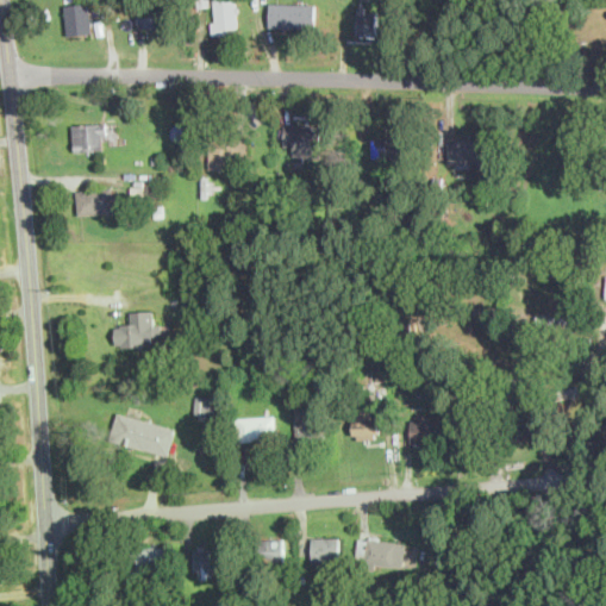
[(235,0),(210,0),(210,36),(235,36),(235,0)]
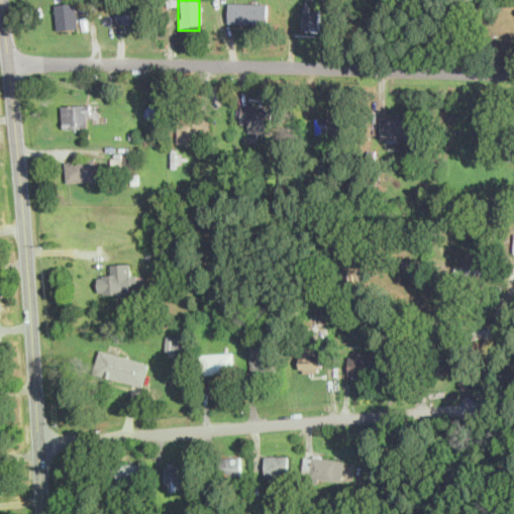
[(56,31),(77,29),(75,4),(53,6),(56,31)]
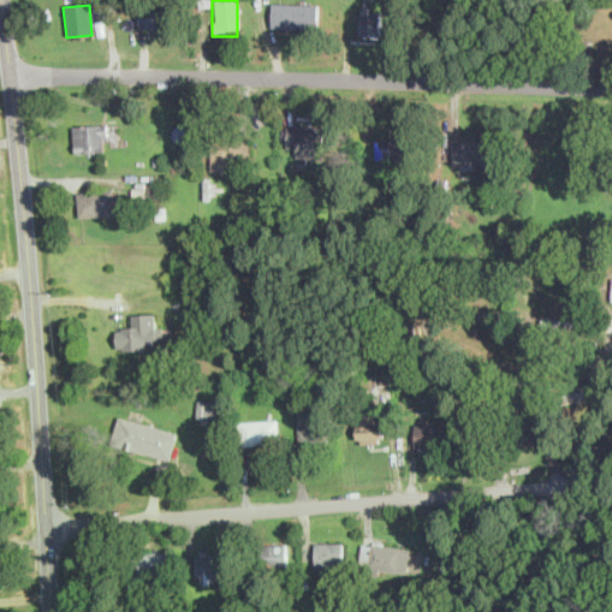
[(269,29),(316,29),(316,5),(269,5),(269,29)]
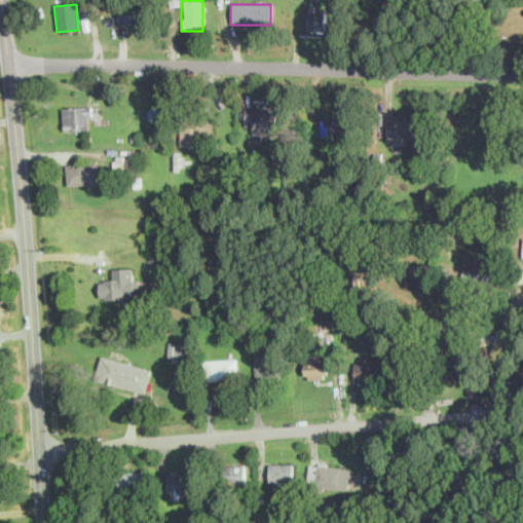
[(324,33),(324,8),(306,8),(306,33),(324,33)]
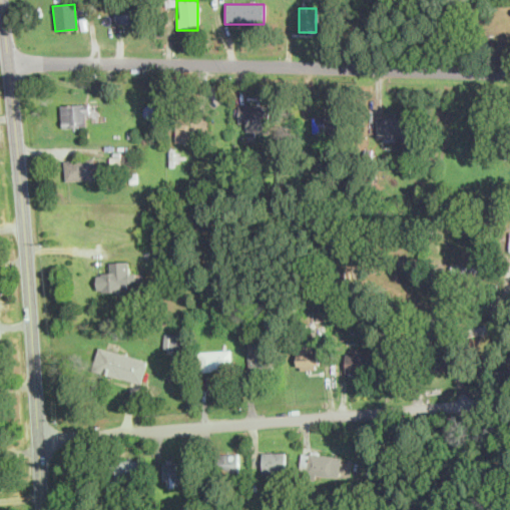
[(135,25),(135,9),(113,9),(113,25),(135,25)]
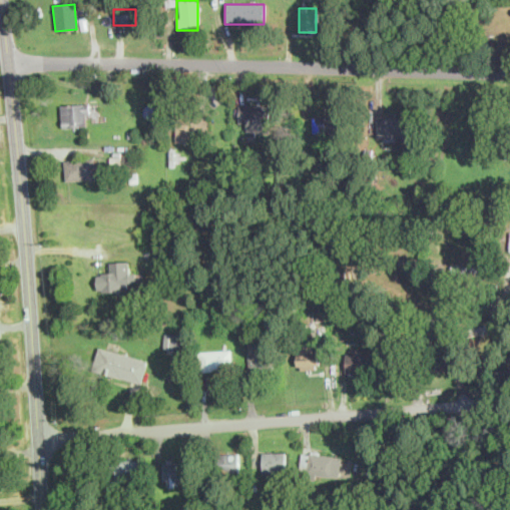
[(60,106),(60,128),(87,128),(87,106),(60,106)]
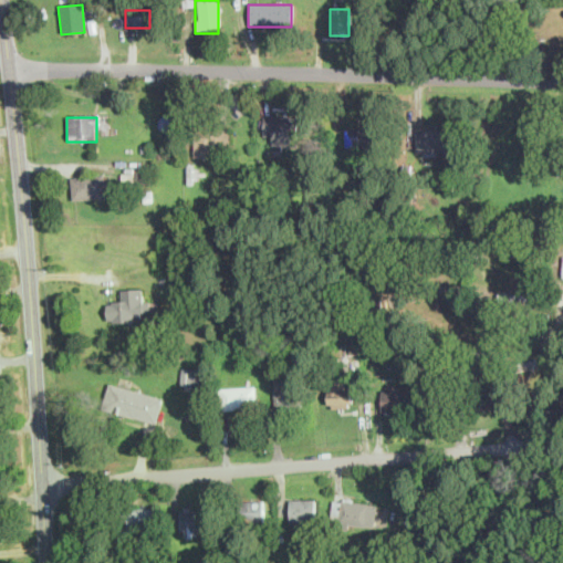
[(294,117),(269,117),(269,148),(294,148),(294,117)]
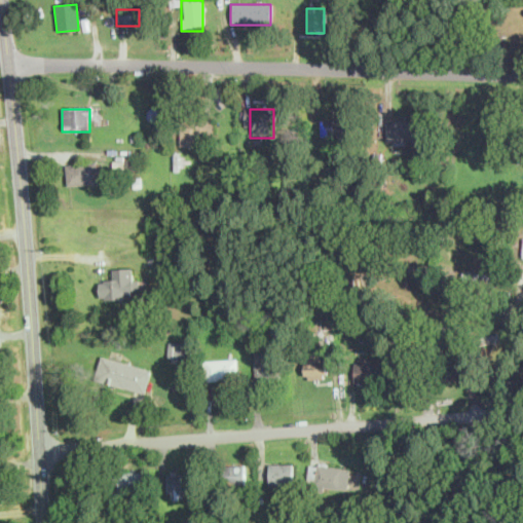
[(178,147),(201,147),(201,138),(211,138),(211,125),(202,125),(201,116),(180,116),(178,147)]
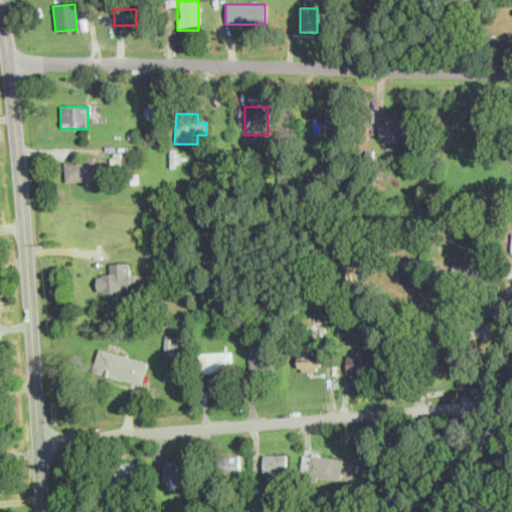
[(342,136),(342,117),(306,117),(306,136),(342,136)]
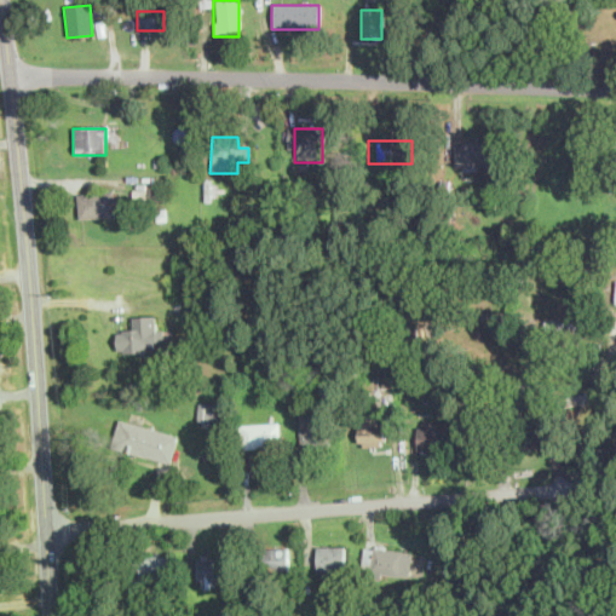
[(495,167),(494,144),(453,145),(453,167),(495,167)]
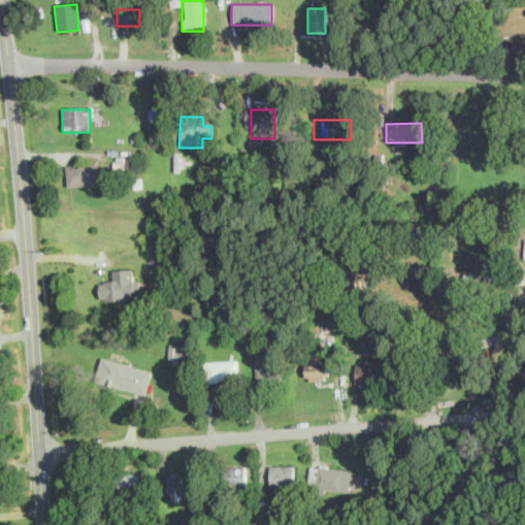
[(98,187),(98,166),(65,166),(65,187),(98,187)]
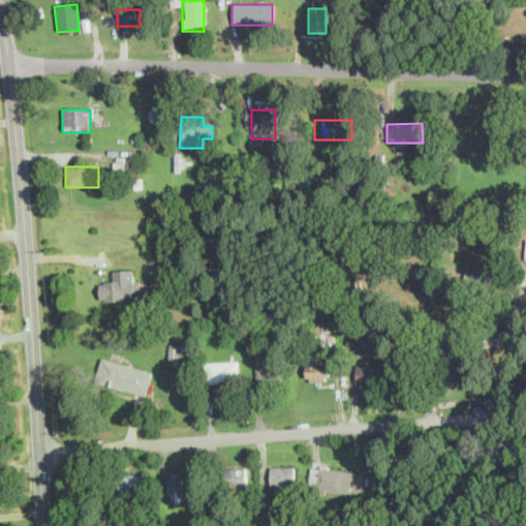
[(137,292),(137,280),(132,280),(132,272),(111,272),(111,283),(98,283),(98,303),(130,303),(130,292),(137,292)]
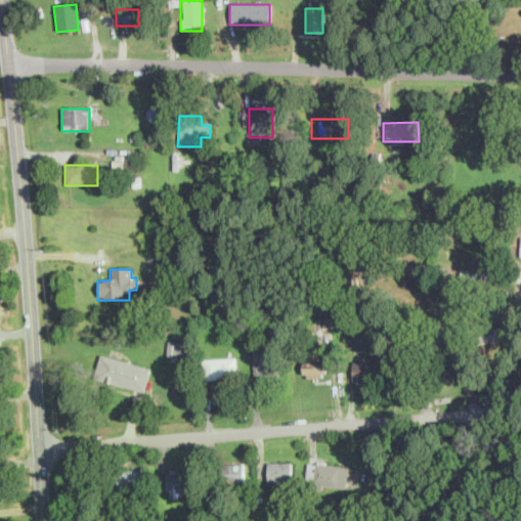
[(503,340),(502,334),(479,338),(480,344),(503,340)]
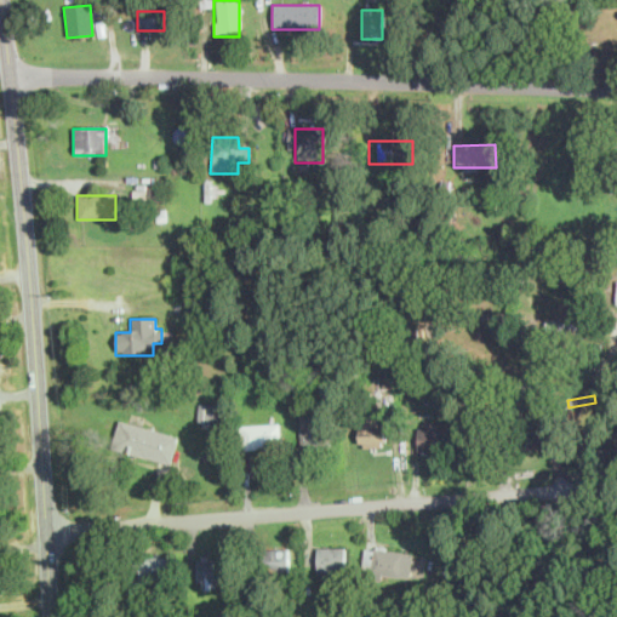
[(220,407),(196,407),(196,424),(220,424),(220,407)]
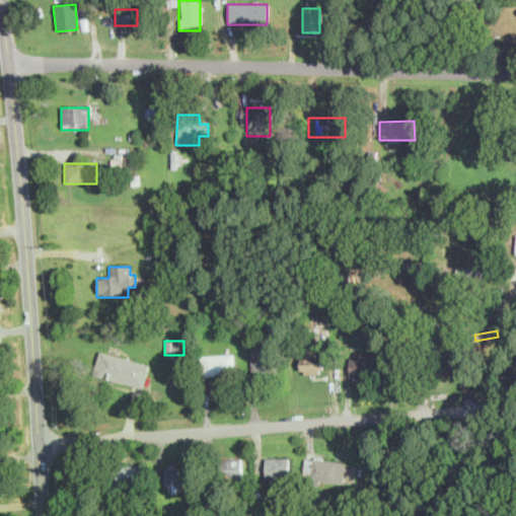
[(274,346),(249,346),(249,375),(274,375),(274,346)]
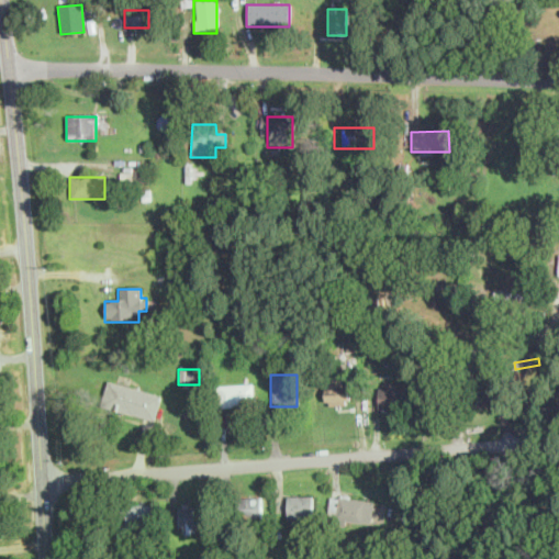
[(323,378),(323,406),(346,406),(346,378),(323,378)]
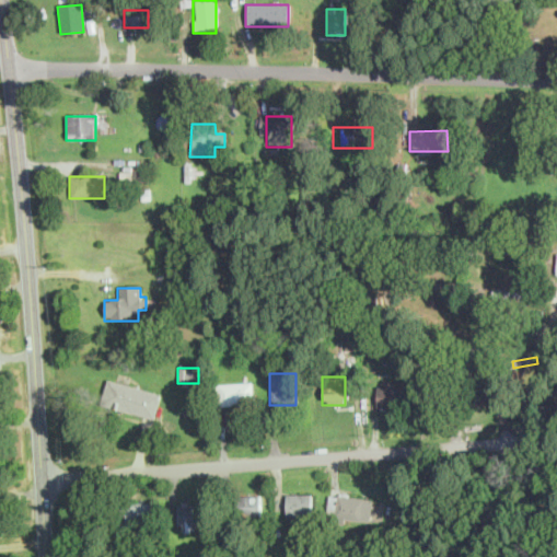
[(153,420),(159,395),(105,382),(99,407),(153,420)]
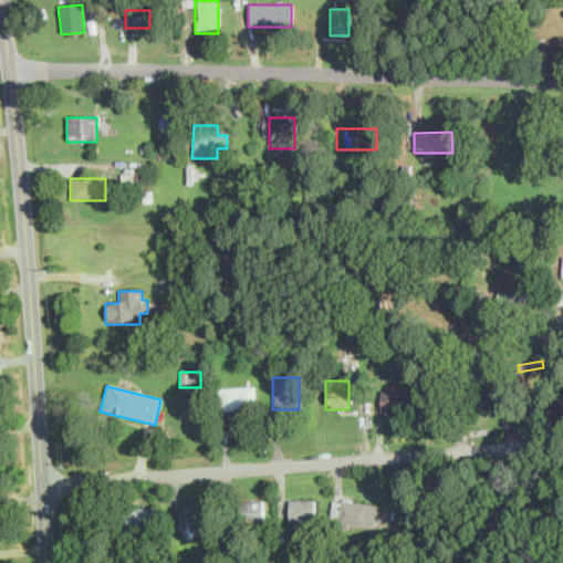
[(404,413),(404,387),(379,387),(379,413),(404,413)]
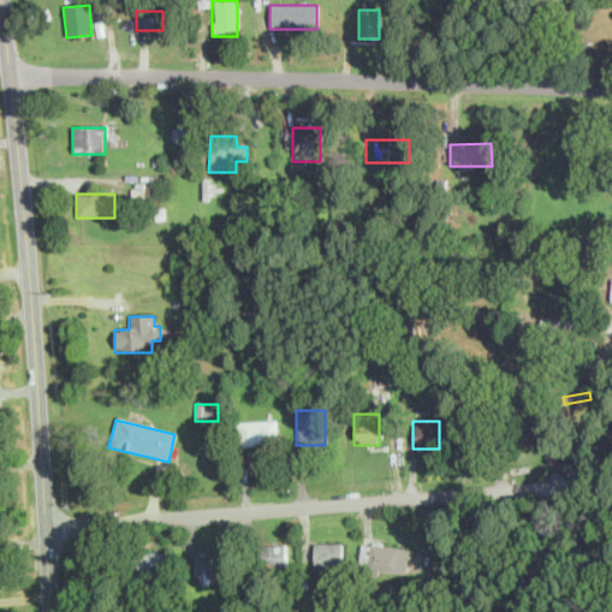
[(277,423),(239,423),(239,447),(277,447),(277,423)]
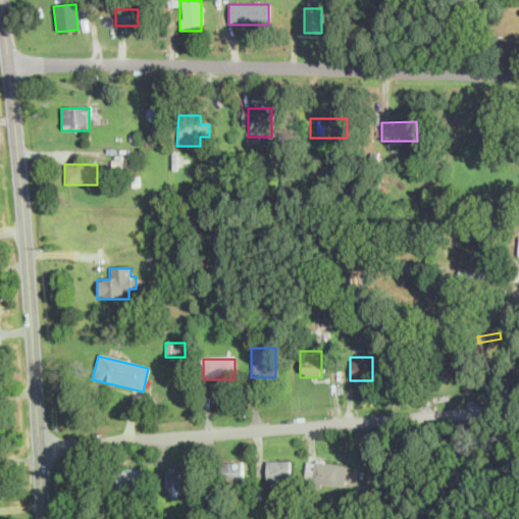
[(288,462),(265,462),(265,482),(288,482),(288,462)]
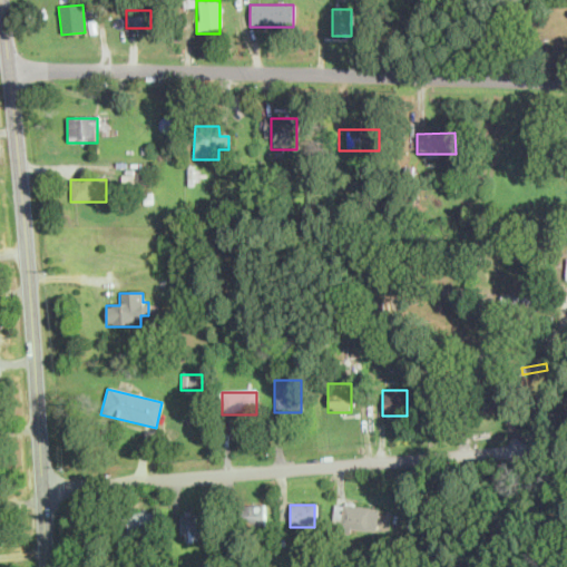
[(379,509),(333,505),(331,529),(377,534),(379,509)]
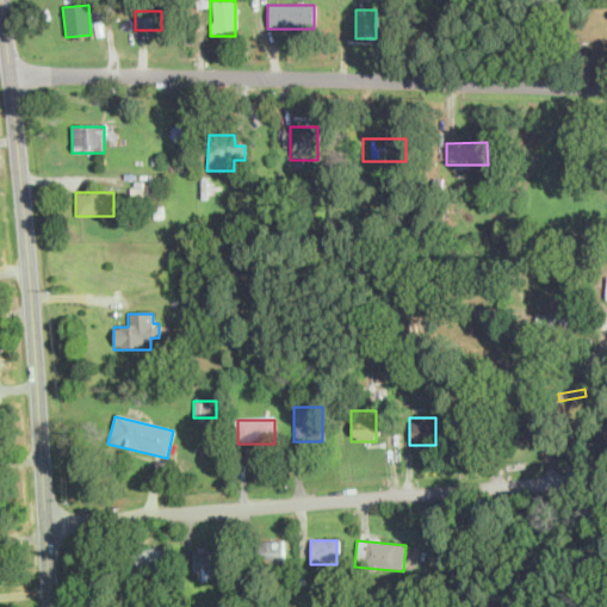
[(255,564),(282,564),(282,542),(255,542),(255,564)]
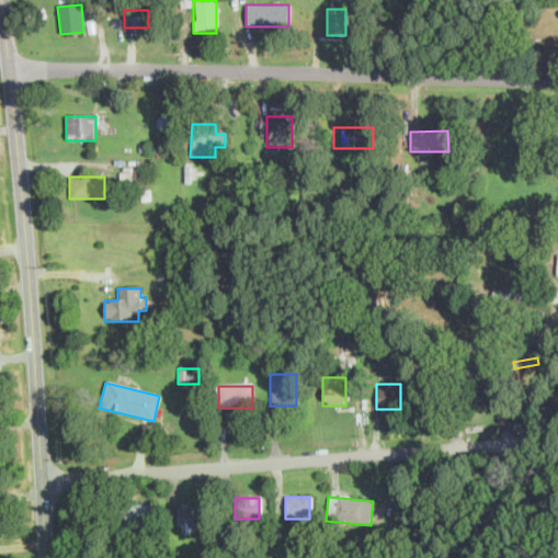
[(152,503),(124,503),(124,526),(152,526),(152,503)]
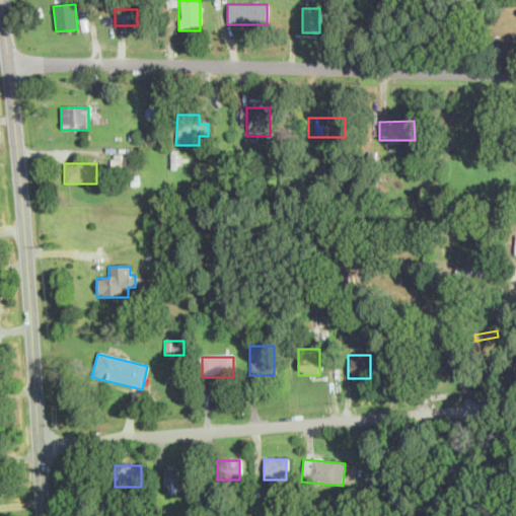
[(189,489),(189,466),(164,466),(164,489),(189,489)]
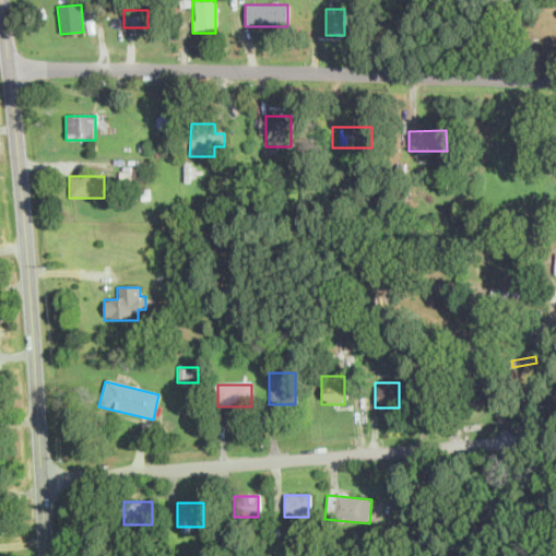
All buildings are outlined.
